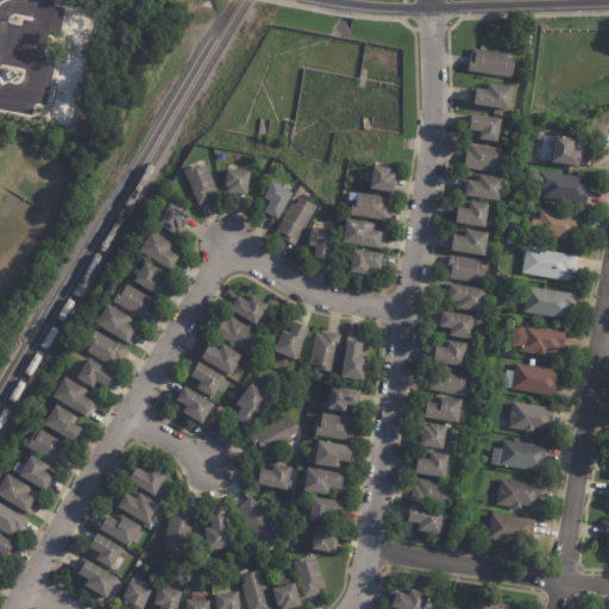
[(507,56),(507,57),(515,60),(513,79),(469,71),(471,56),(472,56),(473,49),(508,54),(507,56)]
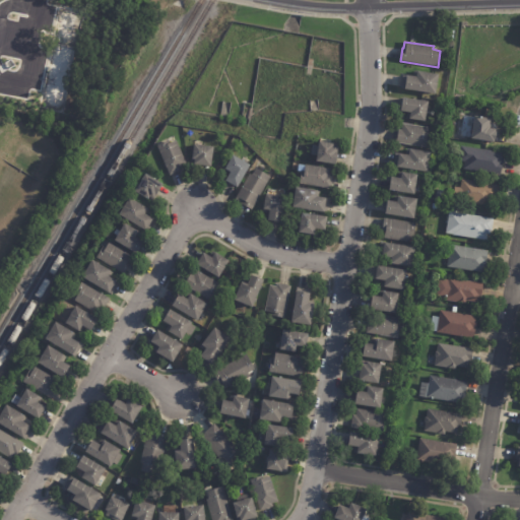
[(401,88),(403,75),(416,77),(417,71),(440,74),(437,93),(401,88)]
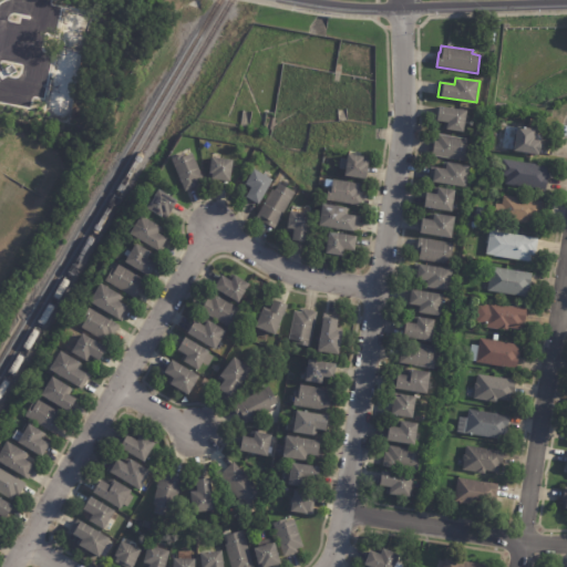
[(466,117),(464,132),(443,129),(444,122),(437,121),(440,106),(467,111),(466,117)]
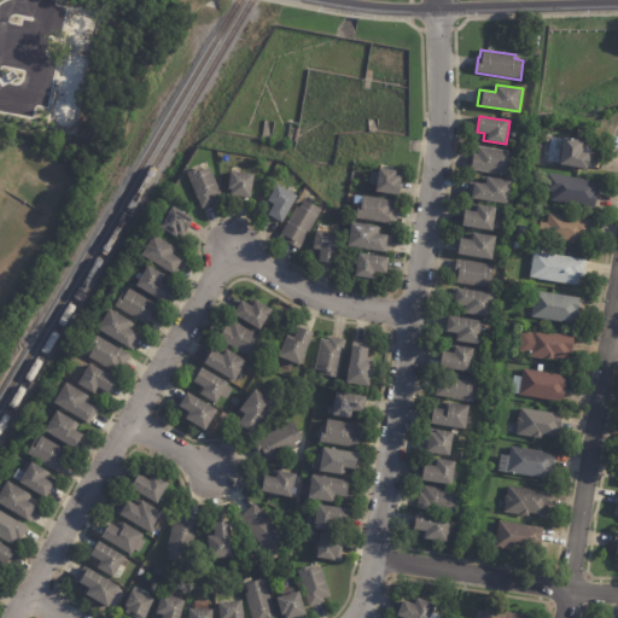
[(583,145),(582,149),(584,149),(583,152),(590,153),(590,157),(592,157),(589,167),(588,167),(588,169),(560,164),(565,138),(571,139),(571,138),(575,139),(583,141),(583,145)]
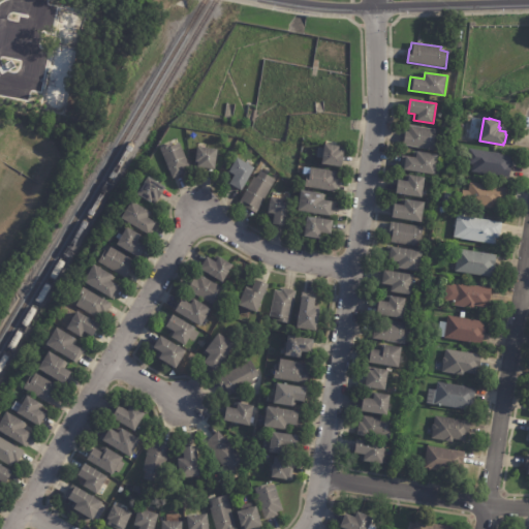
[(438,135),(436,151),(403,146),(405,131),(408,132),(409,125),(436,130),(435,131),(439,131),(438,135)]
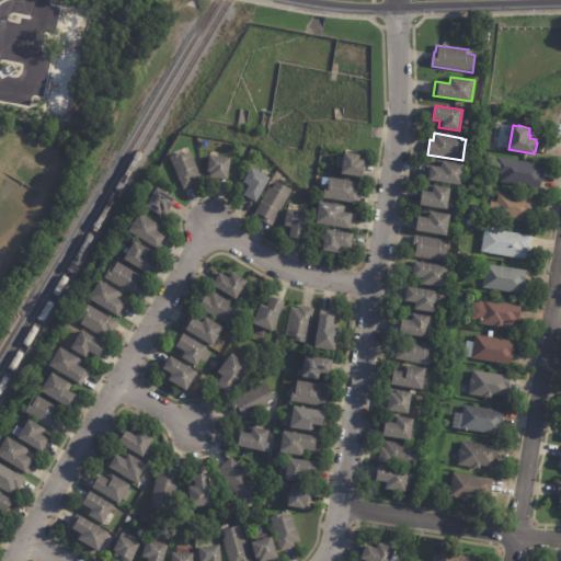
[(196,180),(195,181),(196,184),(183,190),(170,157),(182,152),(183,155),(191,152),(202,178),(196,180)]
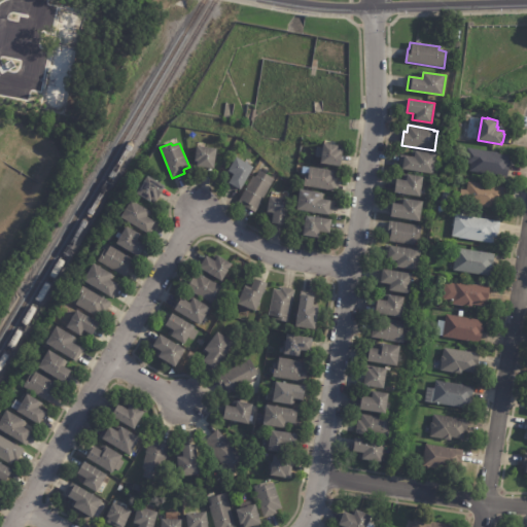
[(344,148),(341,167),(321,164),(324,144),(344,147),(344,148)]
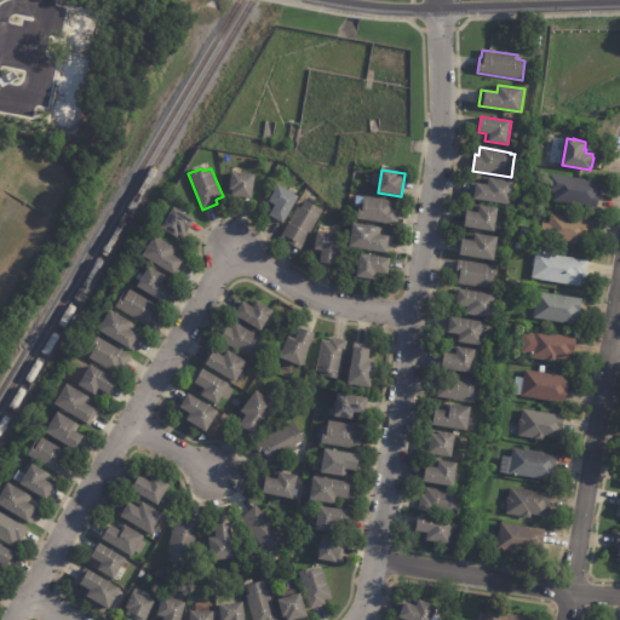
[(242,173),(254,176),(252,199),(228,195),(231,172),(242,173)]
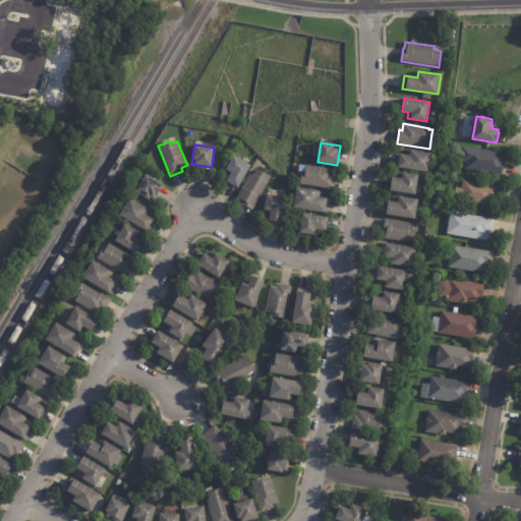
[(504,153),(503,159),(506,159),(505,164),(504,164),(502,175),(464,169),(465,163),(460,162),(462,147),(504,153)]
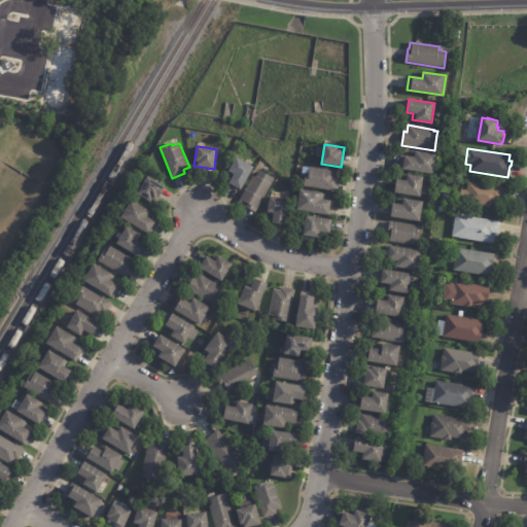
[(398,169),(399,163),(403,163),(405,155),(415,157),(416,151),(437,154),(434,175),(398,169)]
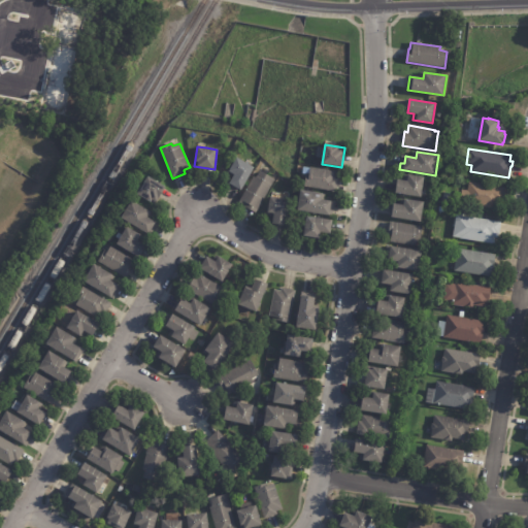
[(245,162),(255,168),(241,191),(230,184),(234,175),(229,172),(237,158),(245,162)]
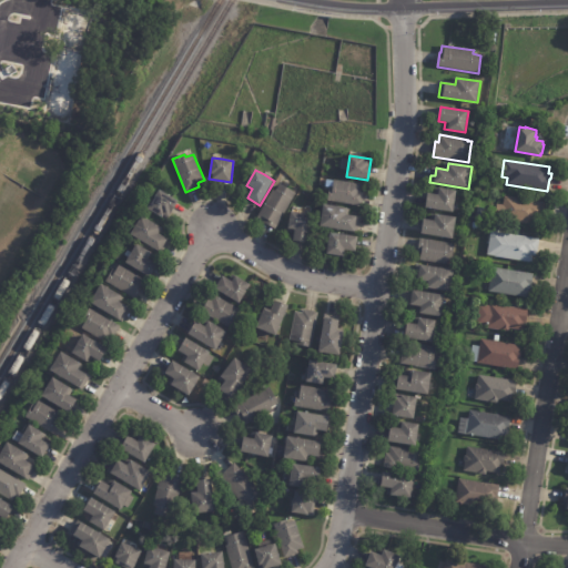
[(362,190),(362,192),(364,192),(362,206),(327,201),(330,186),(333,188),(334,181),(363,185),(362,190)]
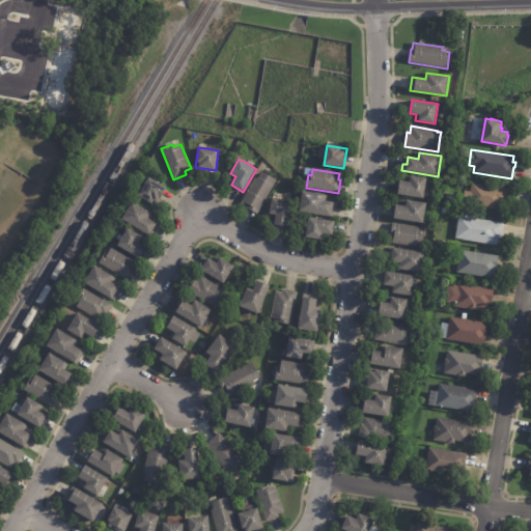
[(266,174),(277,180),(257,215),(245,207),(246,206),(241,203),(255,177),(257,178),(261,172),(266,174)]
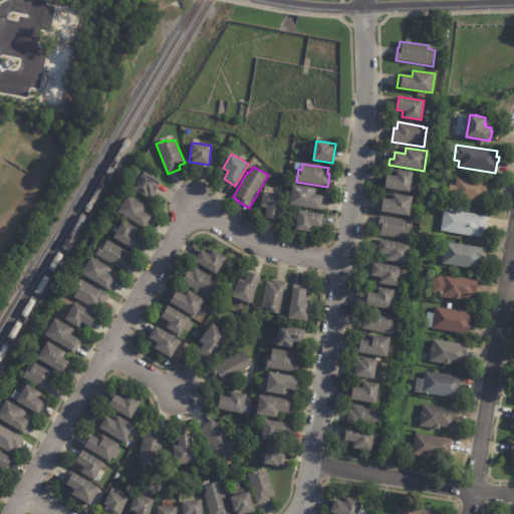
[(411,186),(410,193),(384,188),(387,175),(396,176),(398,171),(413,173),(411,186)]
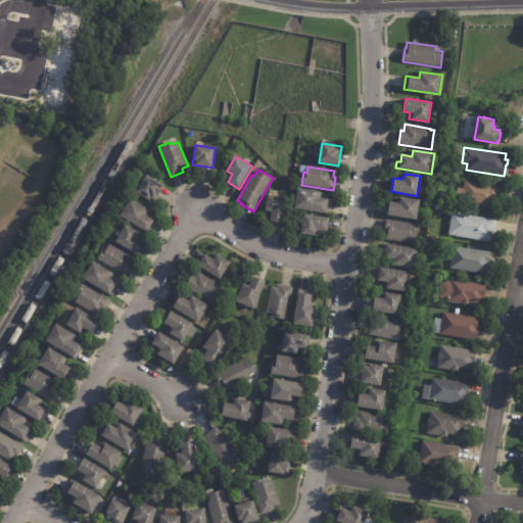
[(162,187),(153,203),(137,192),(146,176),(163,186),(162,187)]
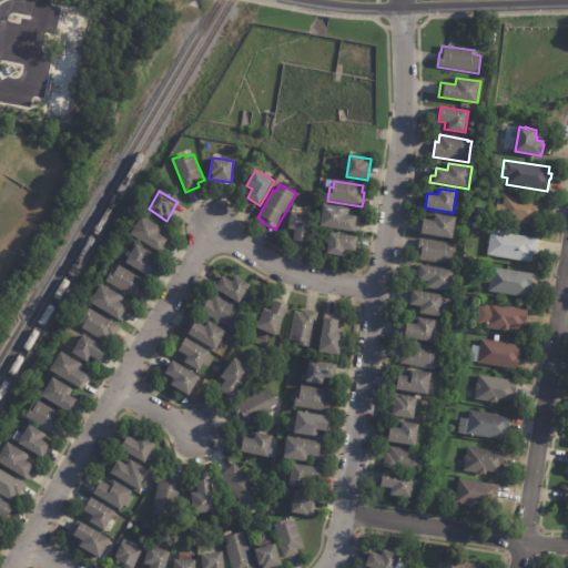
[(545,204),(543,216),(541,216),(540,220),(537,219),(536,225),(501,220),(505,196),(545,203),(545,204)]
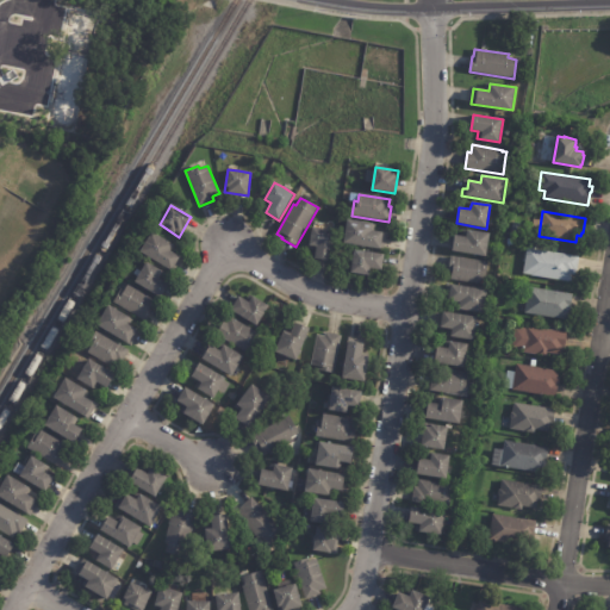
[(372,230),(372,231),(386,234),(384,250),(346,243),(349,221),(373,224),(372,230)]
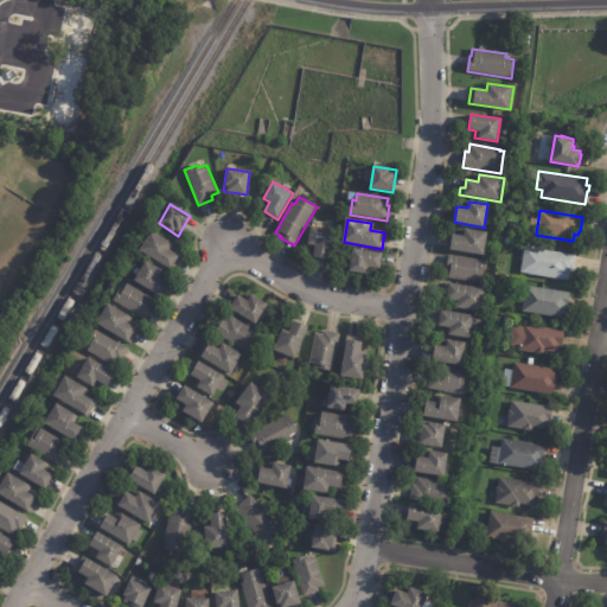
[(315,227),(333,230),(328,260),(313,257),(315,246),(308,244),(311,227),(315,227)]
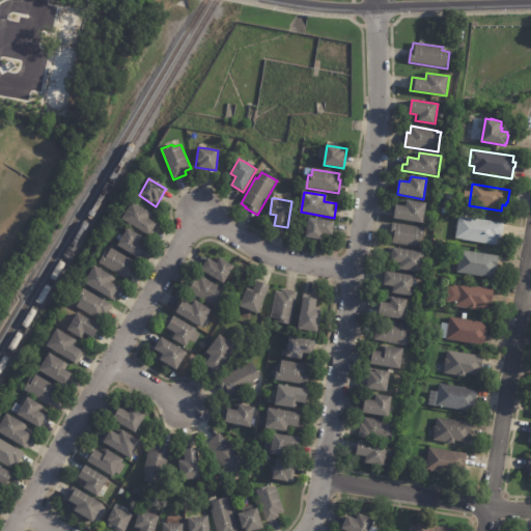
[(426,213),(424,224),(395,219),(396,205),(407,207),(408,200),(427,203),(426,213)]
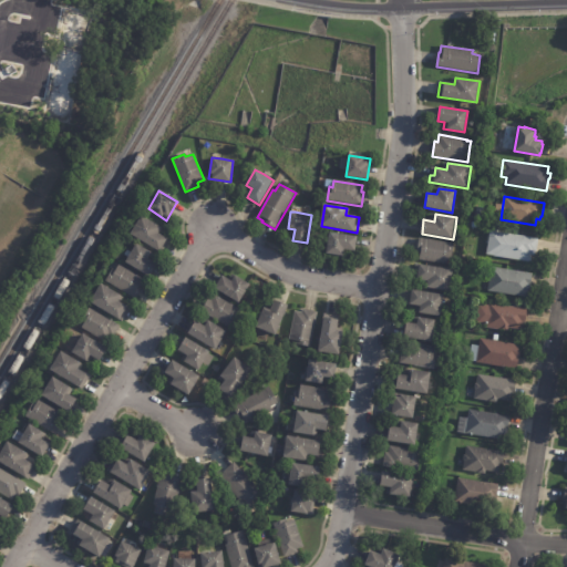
[(161,228),(157,234),(166,239),(169,241),(162,254),(130,235),(141,216),(161,228)]
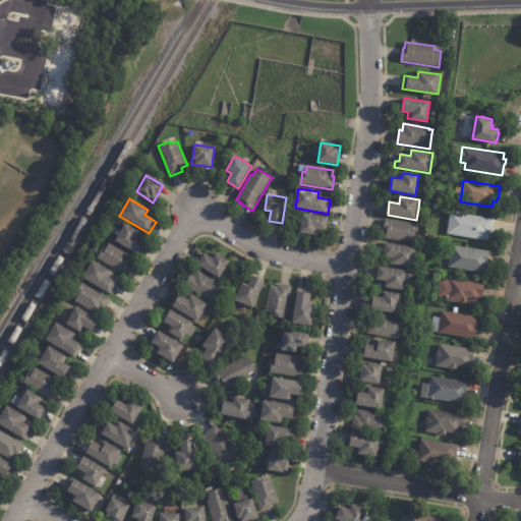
[(496,221),(494,232),(493,232),(493,235),(487,234),(486,241),(447,234),(451,212),(496,220),(496,221)]
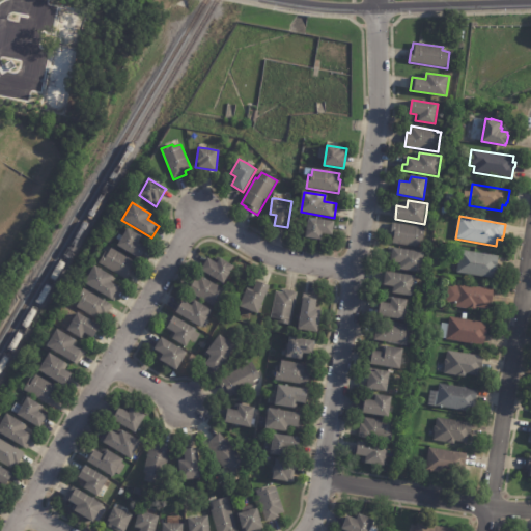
[(334,224),(333,235),(325,234),(324,241),(306,238),(309,218),(335,222),(334,224)]
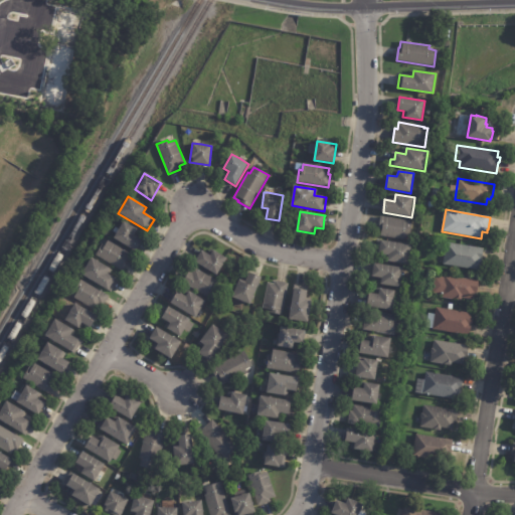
[(410,234),(408,234),(407,237),(382,233),(382,230),(379,230),(381,216),(412,221),(410,234)]
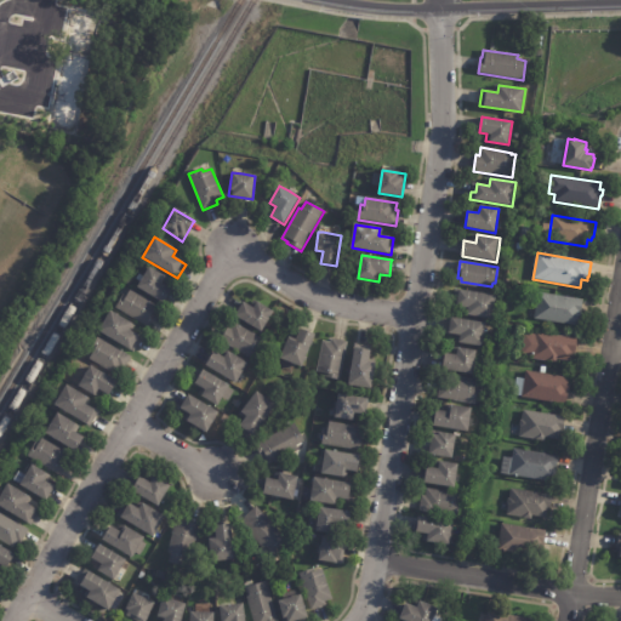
[(163,281),(161,283),(171,289),(163,303),(137,288),(140,281),(136,279),(138,274),(143,277),(149,267),(165,277),(163,281)]
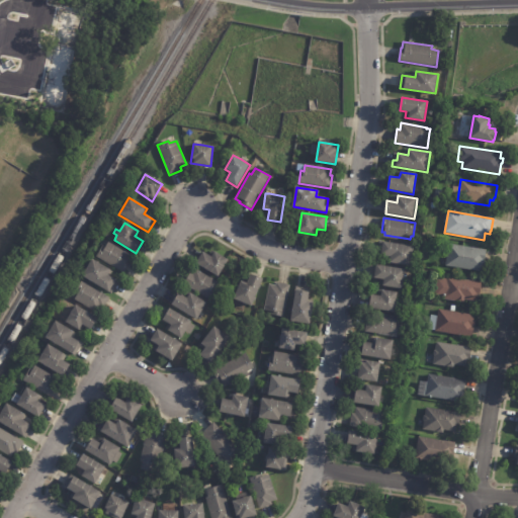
[(127,259),(126,260),(131,262),(123,273),(95,257),(102,246),(104,247),(107,242),(130,255),(127,259)]
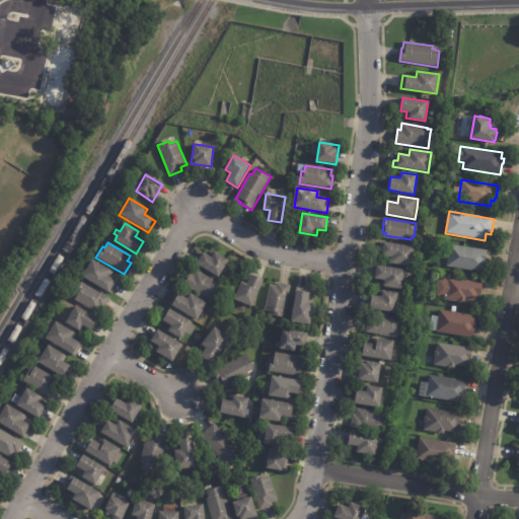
[(416,248),(413,267),(390,264),(391,257),(378,255),(379,248),(384,249),(385,243),(416,247),(416,248)]
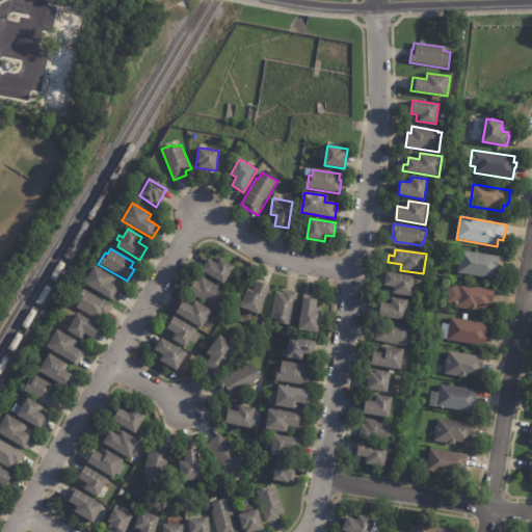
[(500,259),(499,268),(499,274),(496,273),(495,280),(458,273),(461,251),(500,257),(500,259)]
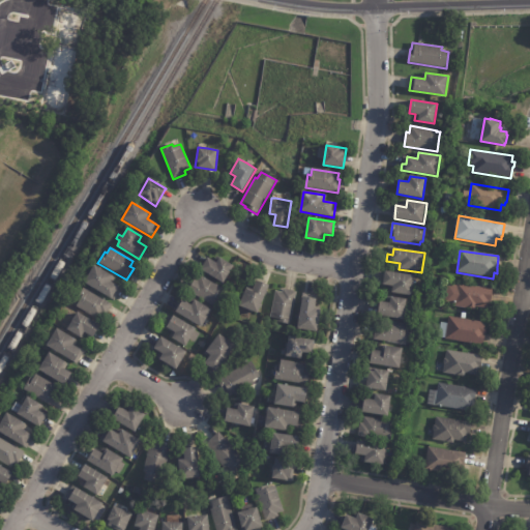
[(231,270),(224,284),(201,270),(207,258),(216,264),(219,258),(233,266),(231,270)]
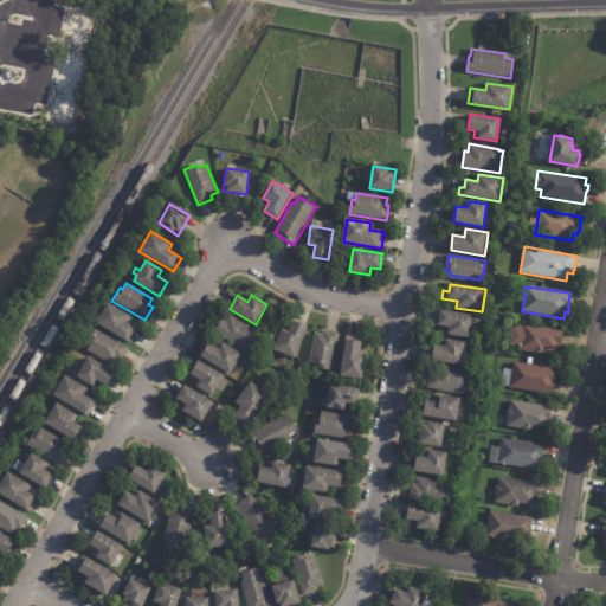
[(126,322),(126,323),(135,328),(135,329),(137,330),(130,345),(95,323),(107,303),(129,316),(126,322)]
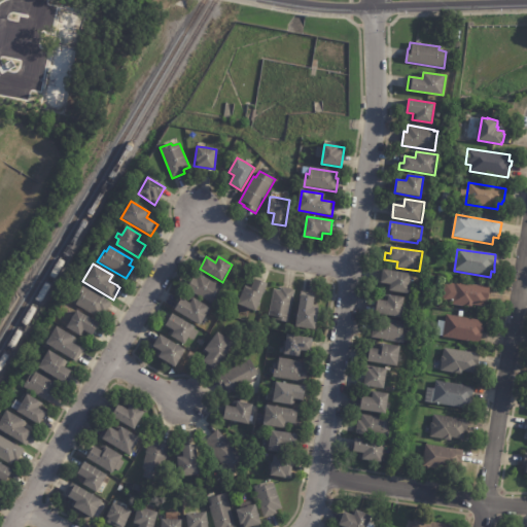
[(412,279),(410,294),(390,291),(391,285),(381,283),(383,270),(413,275),(412,279)]
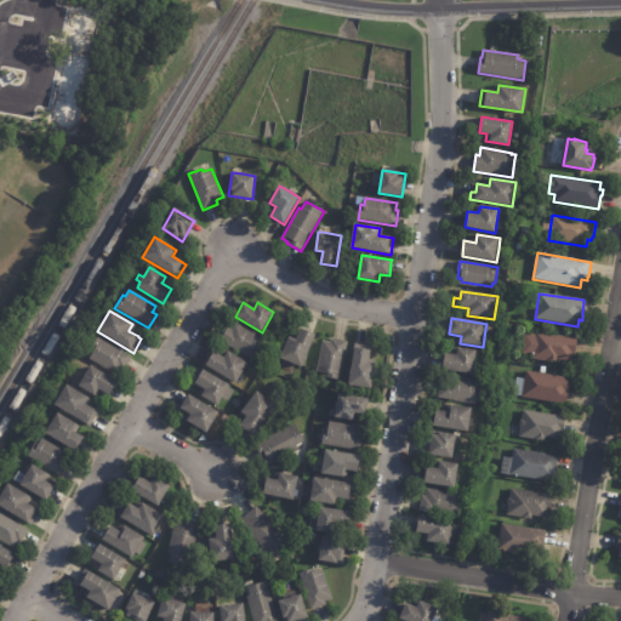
[(256,335),(262,339),(257,345),(261,347),(252,362),(220,341),(228,328),(231,329),(234,323),(256,335)]
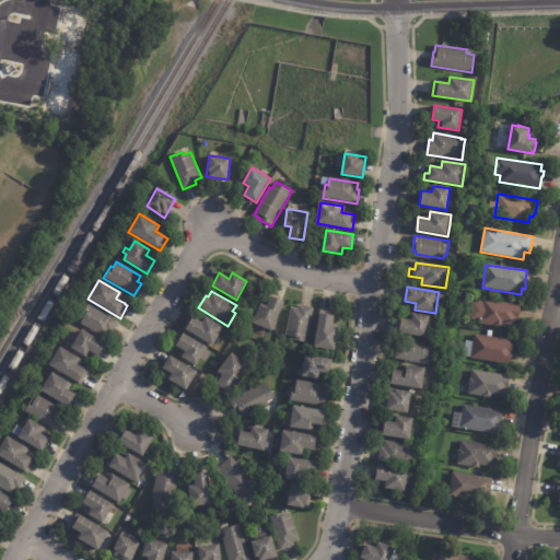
[(271,296),(284,302),(272,331),(253,324),(260,304),(267,307),(271,296)]
